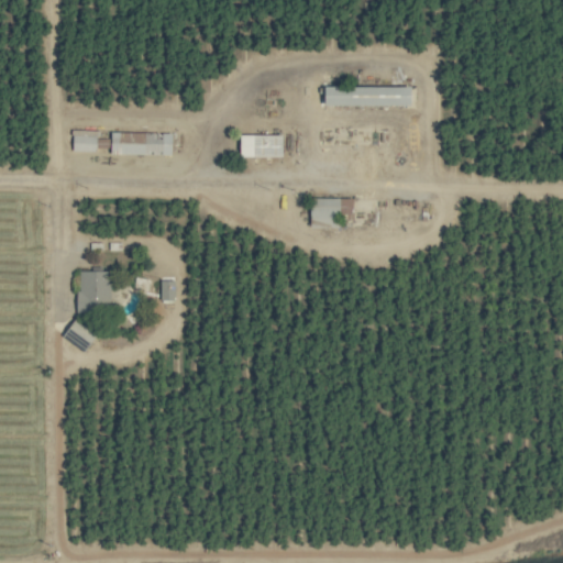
[(327,107),(415,107),(415,88),(327,87),(327,107)]
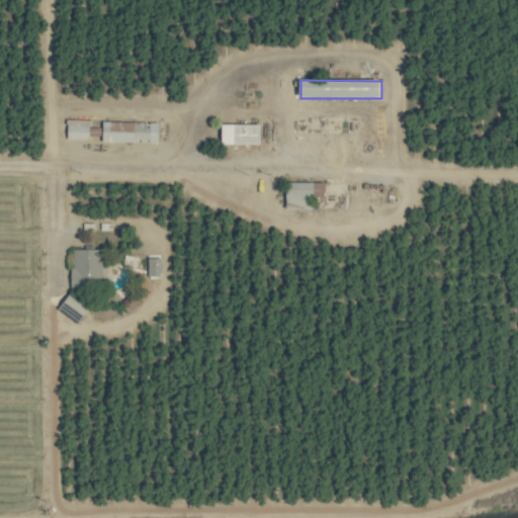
[(160,122),(104,121),(104,142),(160,143),(160,122)]
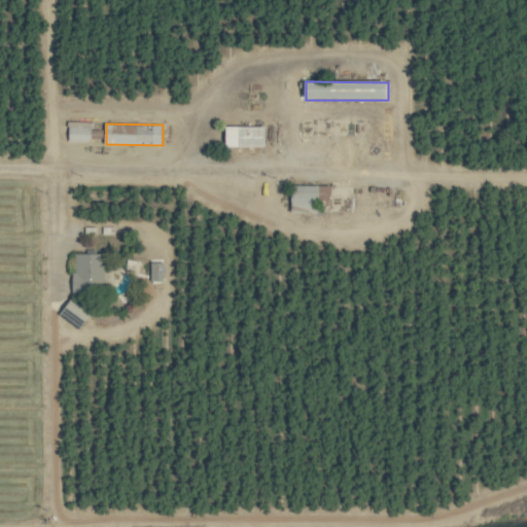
[(226,147),(267,147),(267,127),(226,127),(226,147)]
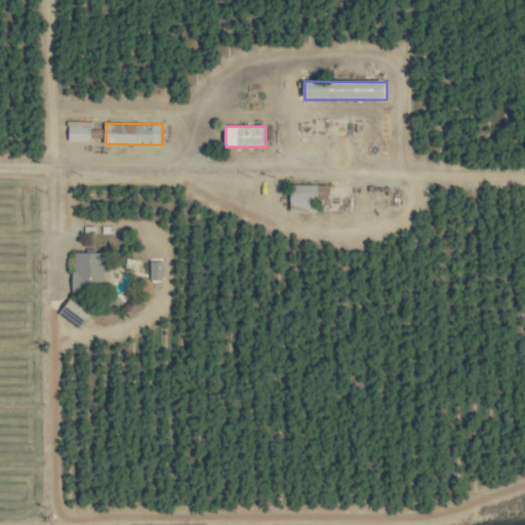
[(331,186),(291,186),(291,210),(319,210),(319,200),(330,200),(331,186)]
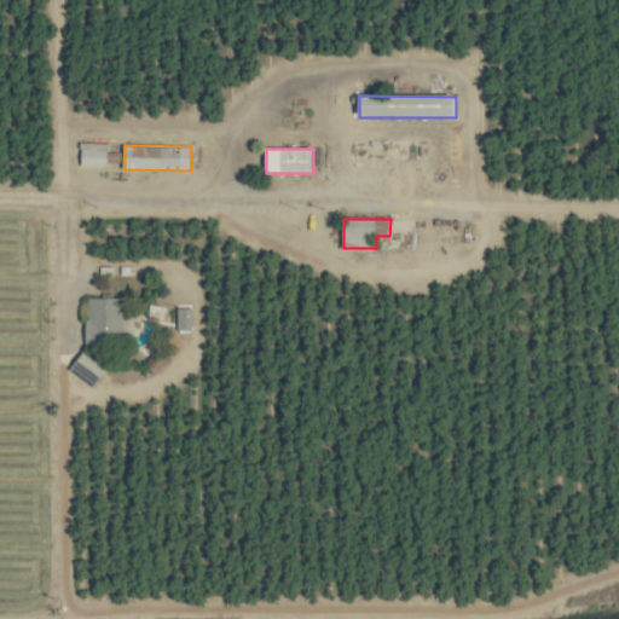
[(122,299),(87,299),(87,345),(122,345),(122,299)]
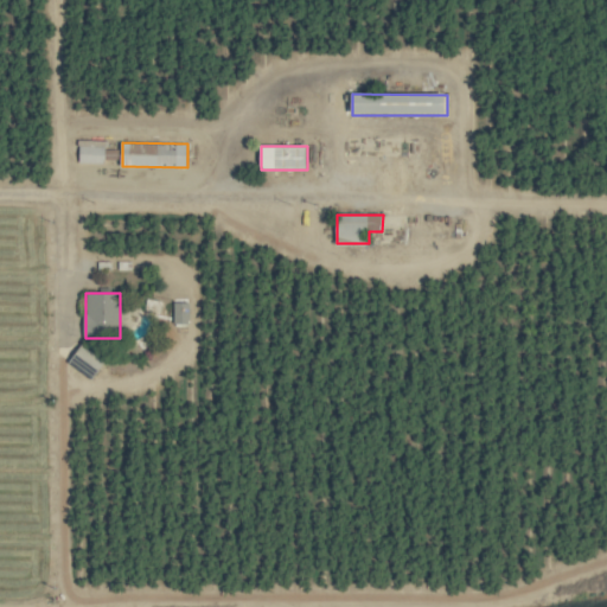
[(190,304),(173,304),(173,325),(190,325),(190,304)]
